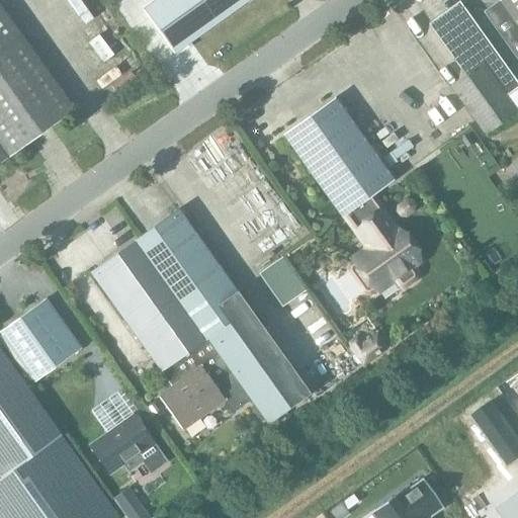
[(174,55),(250,0),(157,0),(143,11),(174,55)]
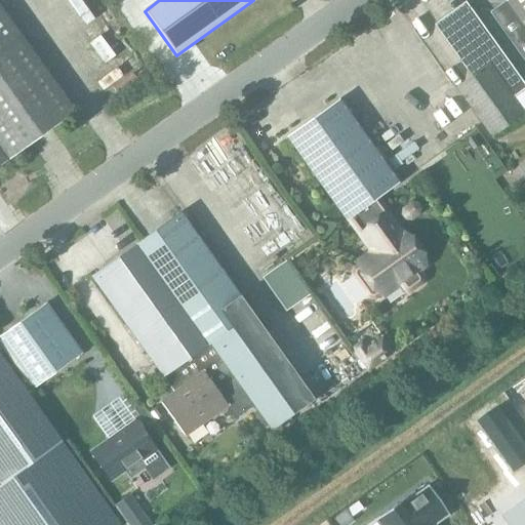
[(524,0),(509,0),(491,13),(524,59),(524,0)]
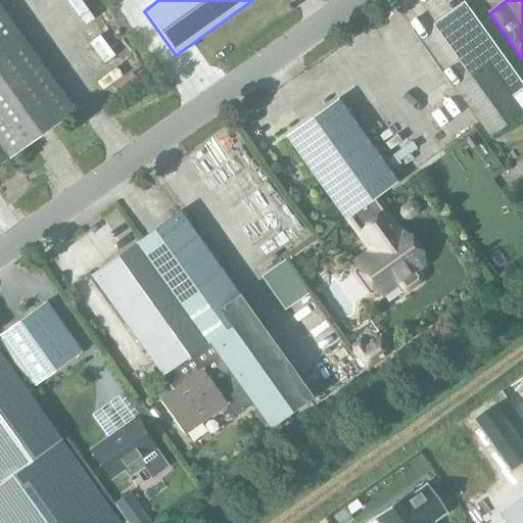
[(436,27),(472,77),(456,88),(491,138),(522,115),(522,111),(513,97),(522,90),(522,83),(465,2),(465,3),(466,5),(436,27)]
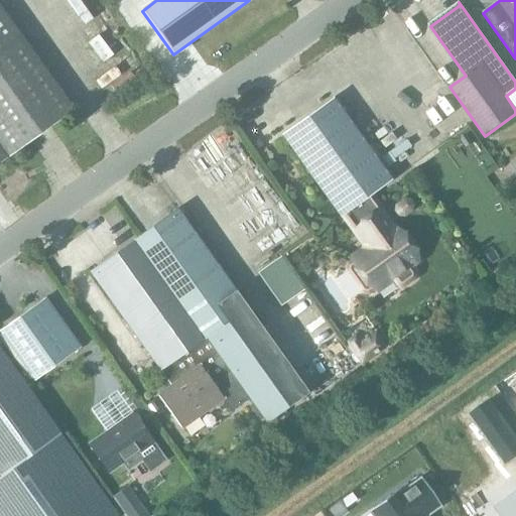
[(0,143),(9,157),(73,112),(0,8),(0,143)]
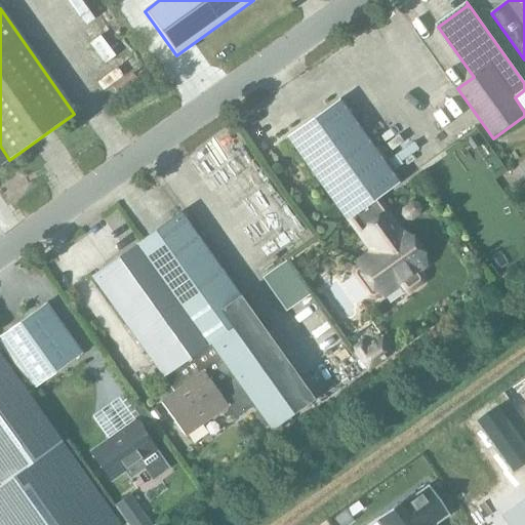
[(337,101),(286,138),(346,221),(350,218),(375,200),(398,184),(337,101)]
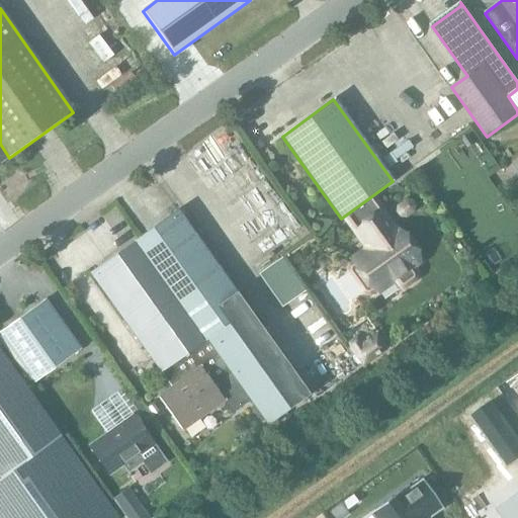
[(0,164),(9,158),(0,144),(0,164)]
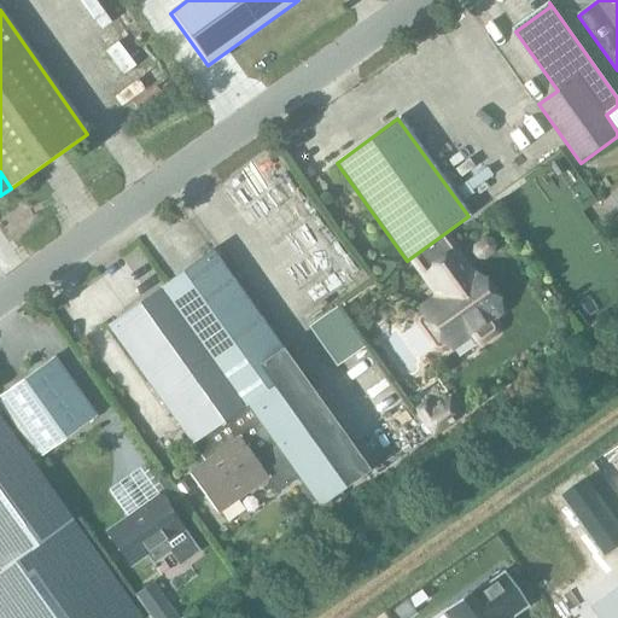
[(412,257),(425,277),(425,278),(439,297),(423,309),(424,312),(417,318),(415,325),(433,350),(441,351),(448,345),(450,349),(471,333),(477,342),(482,343),(495,333),(495,327),(490,320),(500,313),(471,274),(456,255),(455,256),(442,235),(412,257)]
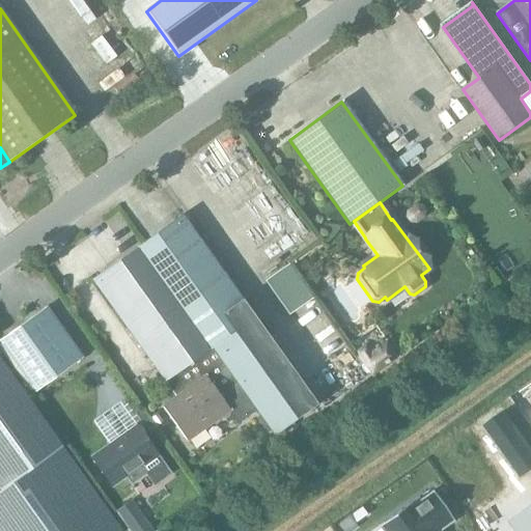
[(275,223),(284,241),(299,233),(290,215),(275,223)]
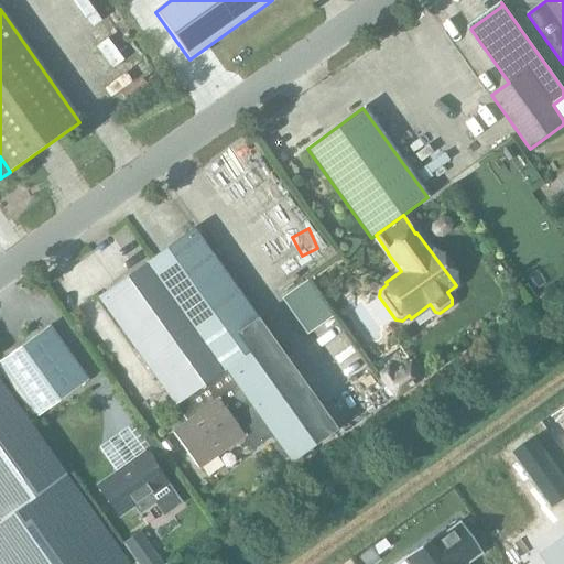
[(271,434),(293,465),(337,433),(193,230),(148,262),(259,418),(271,434)]
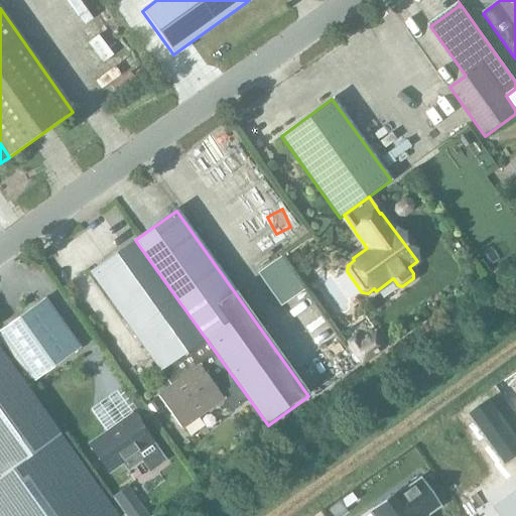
[(90,272),(170,387),(199,367),(219,395),(237,382),(135,240),(90,272)]
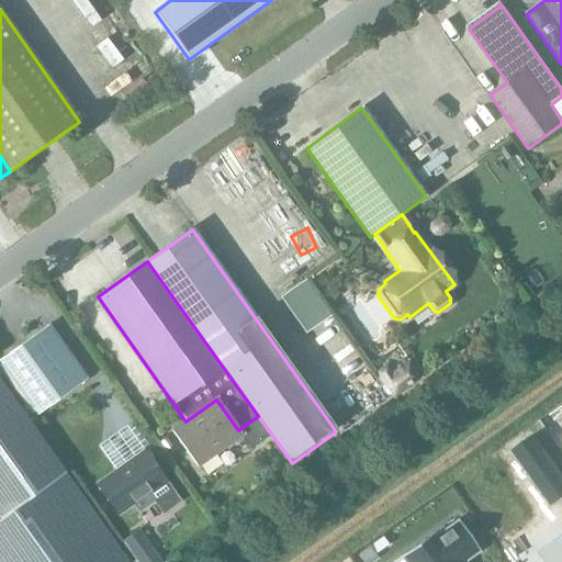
[(371,348),(385,343),(375,314),(361,318),(371,348)]
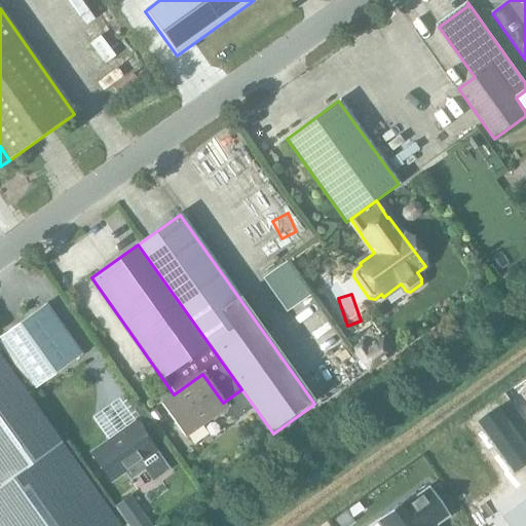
[(45,305),(0,337),(0,340),(34,388),(81,355),(45,305)]
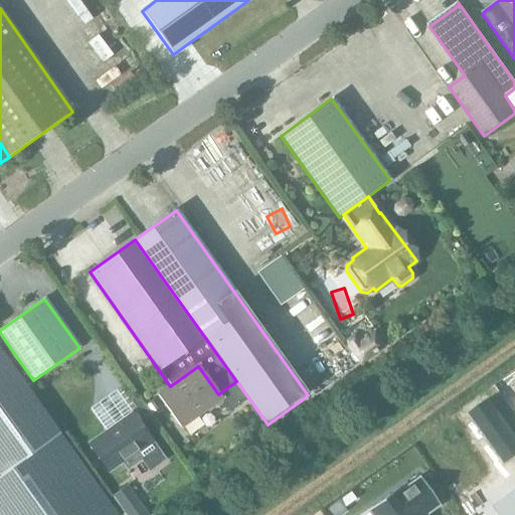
[(357,333),(346,341),(362,363),(387,345),(377,331),(363,341),(357,333)]
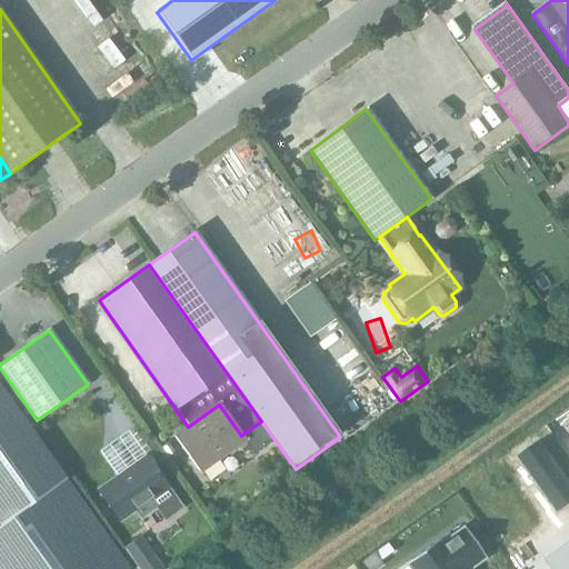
[(0,568),(129,568),(0,387),(0,526),(0,527),(0,568)]
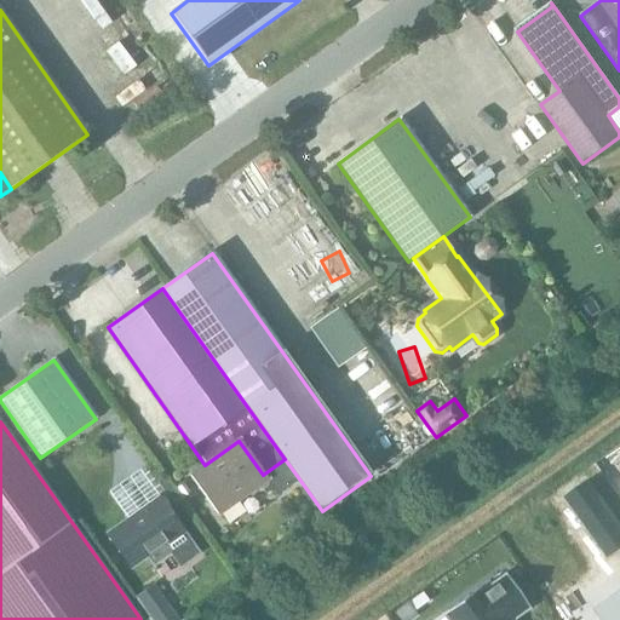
[(285,459),(263,475),(239,441),(205,465),(190,476),(218,515),(265,482),(274,494),(298,477),(285,459)]
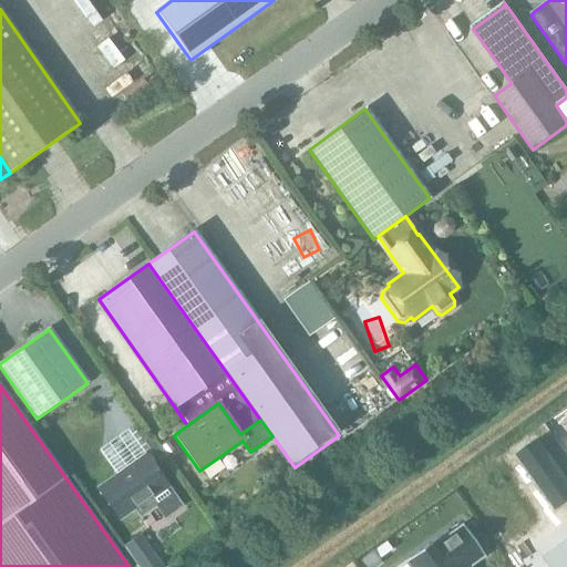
[(566,502),(566,480),(538,440),(516,456),(556,511),(566,502)]
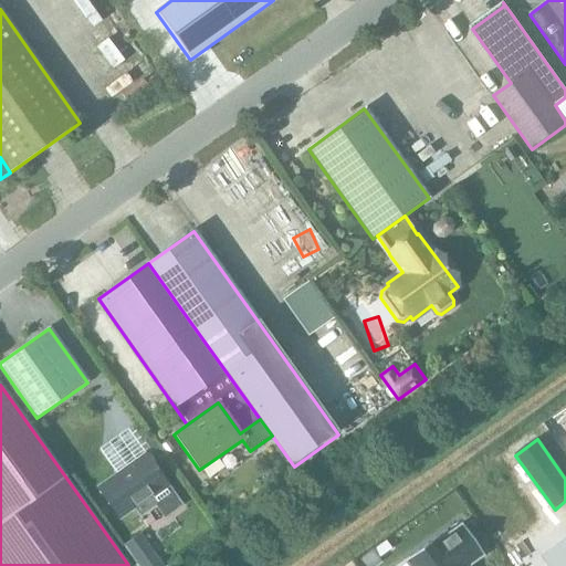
[(153,506),(161,520),(180,505),(145,454),(97,489),(119,519),(135,507),(140,515),(153,506)]
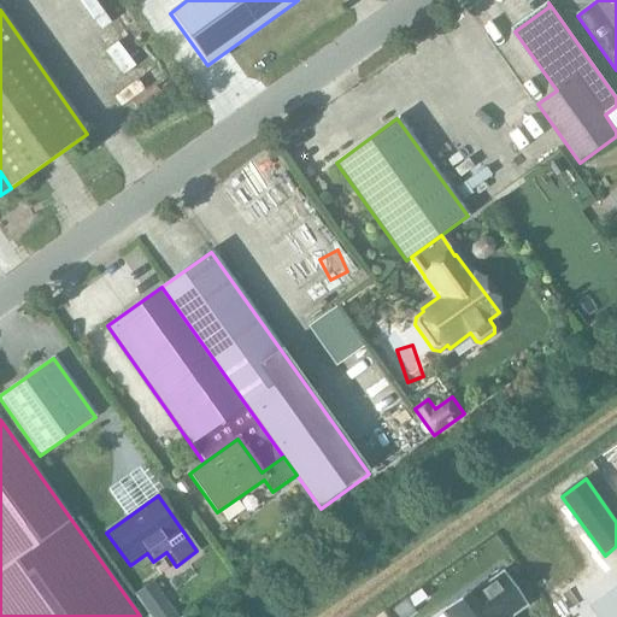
[(475,587),(441,611),(445,616),(510,616),(527,605),(504,573),(479,591),(475,587)]
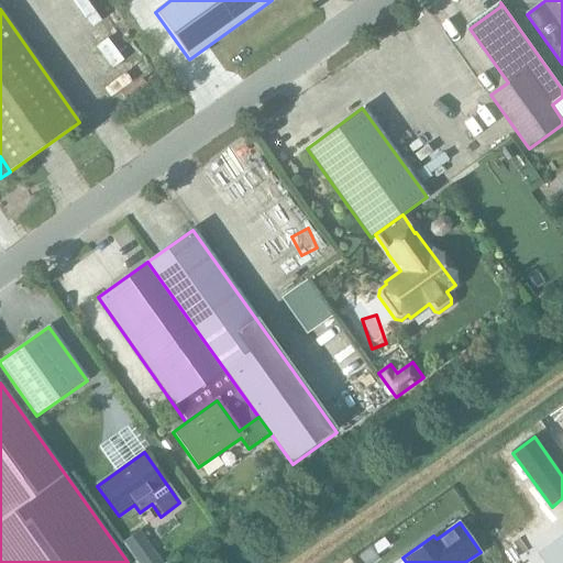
[(548,562),(562,562),(562,536),(541,552),(548,562)]
